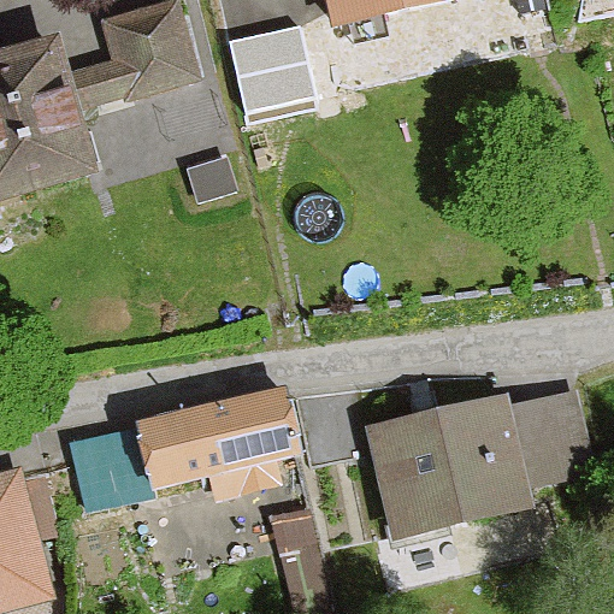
[(57,33),(0,47),(0,198),(86,173),(98,170),(80,108),(120,96),(122,101),(200,78),(177,0),(163,0),(100,18),(112,60),(69,74),(57,33)]
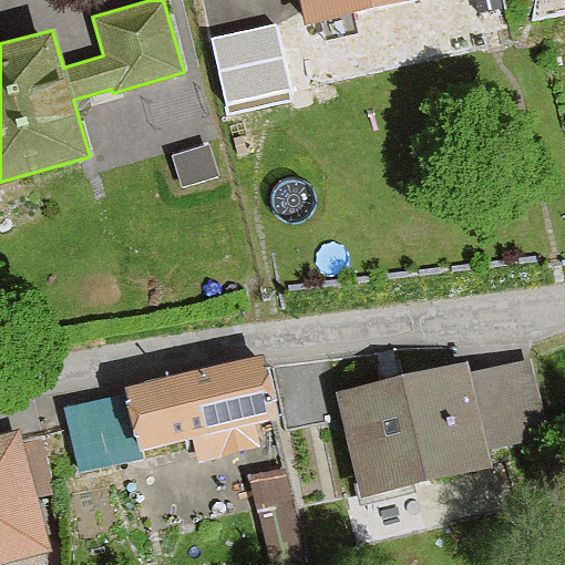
[(299,0),(302,16),(376,0),(299,0)]
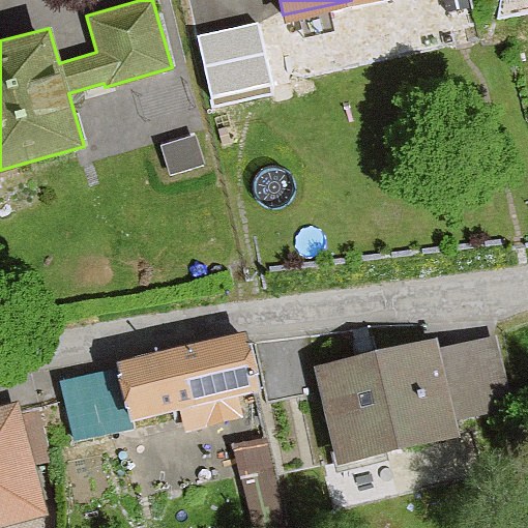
[(269,82),(255,22),(197,35),(211,95),(269,82)]
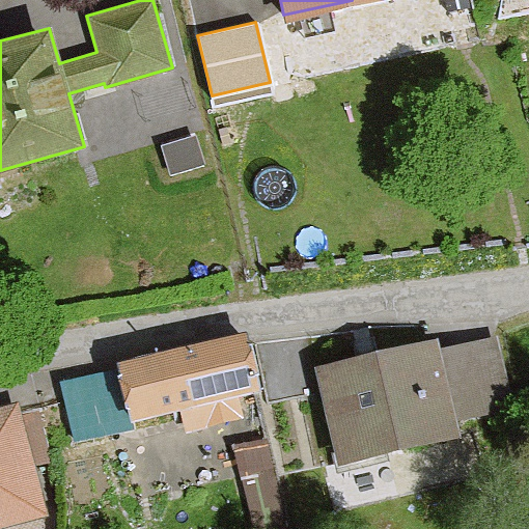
[(201,163),(194,135),(159,144),(166,172),(201,163)]
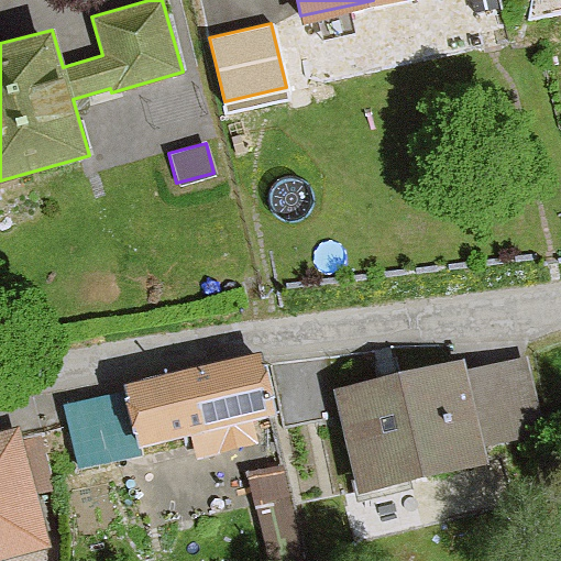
[(260,352),(122,384),(123,392),(138,451),(194,438),(198,454),(255,441),(251,421),(274,416),(260,352)]
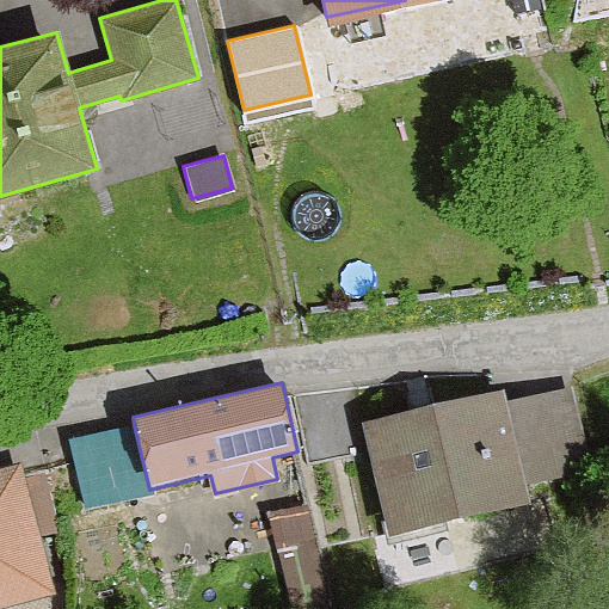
[(502,387),(362,420),(389,537),(529,504),(524,484),(506,406),(502,387)]
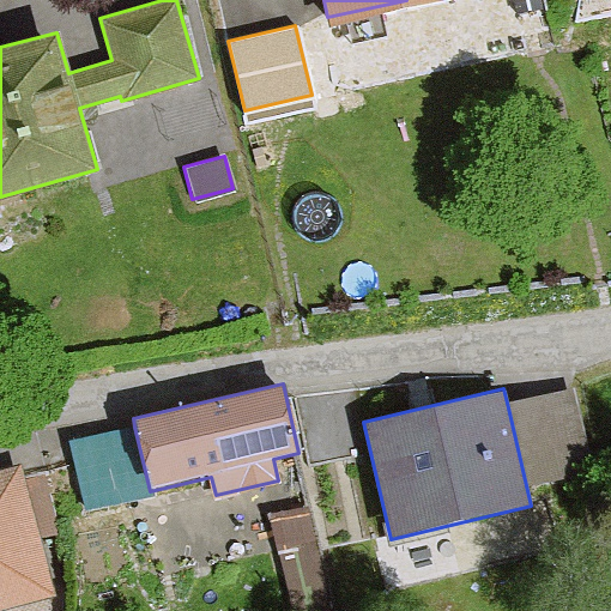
[(572,392),(508,407),(526,485),(591,470),(572,392)]
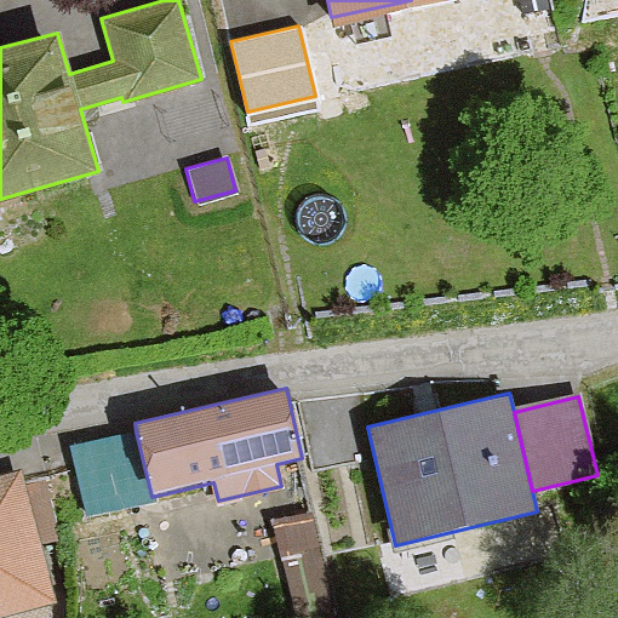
[(136,431),(69,446),(84,511),(130,502),(152,497),(136,431)]
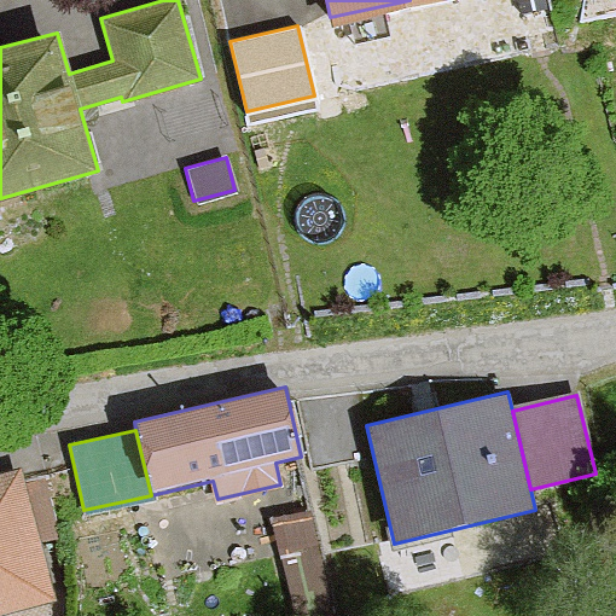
[(16,470),(0,474),(0,611),(51,599),(38,545),(54,540),(39,476),(18,481),(16,470)]
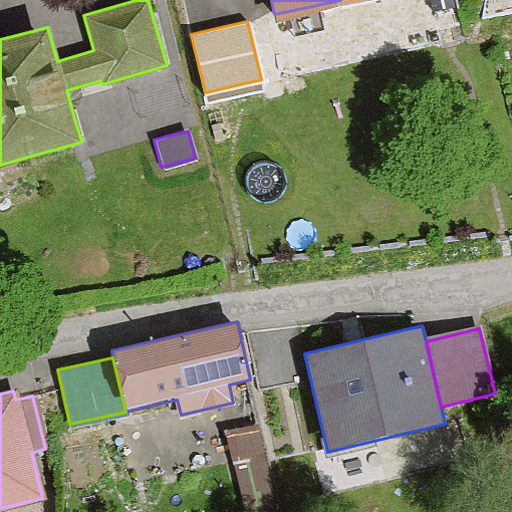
[(266,461),(257,424),(226,431),(245,509),(275,502),(266,461)]
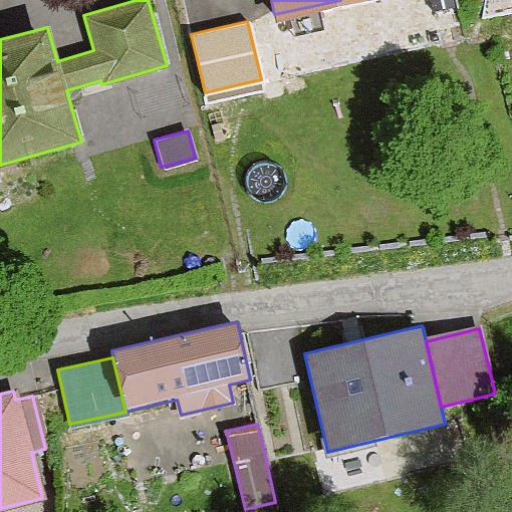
All buildings are outlined.
